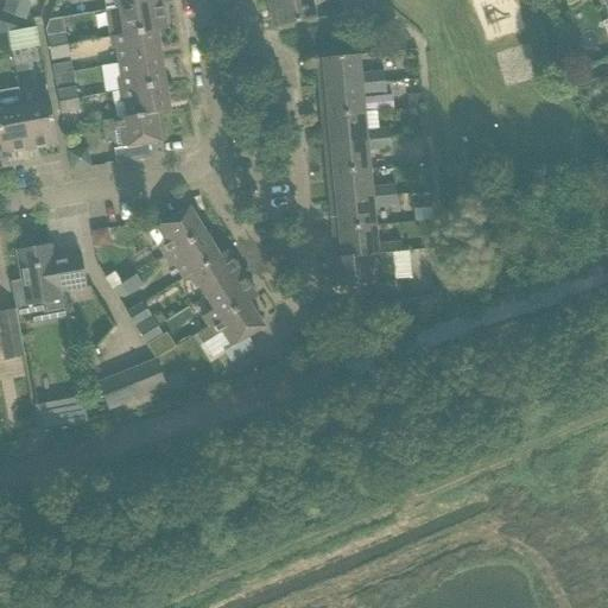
[(6,0),(2,13),(14,17),(19,0),(6,0)]
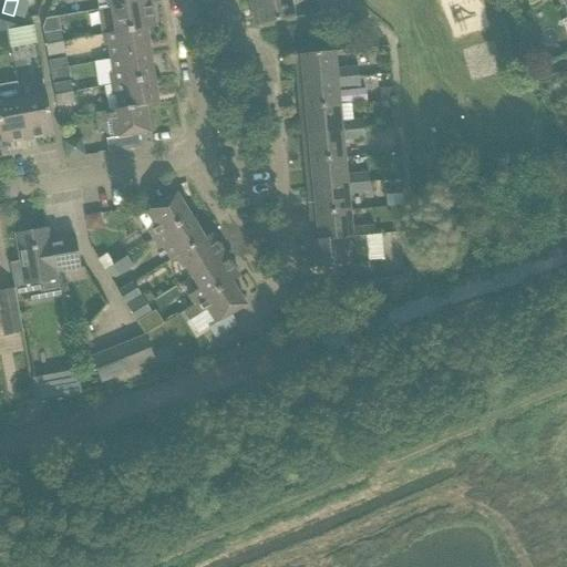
[(21,0),(18,0),(13,16),(24,19),(30,3),(21,0)]
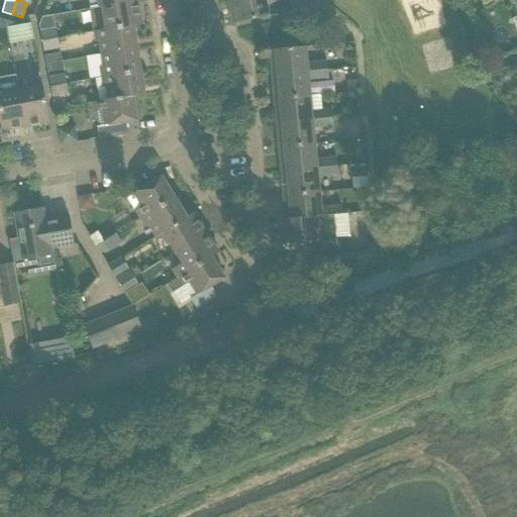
[(231,0),(236,17),(231,19),(232,24),(251,20),(269,16),(265,0),(231,0)]
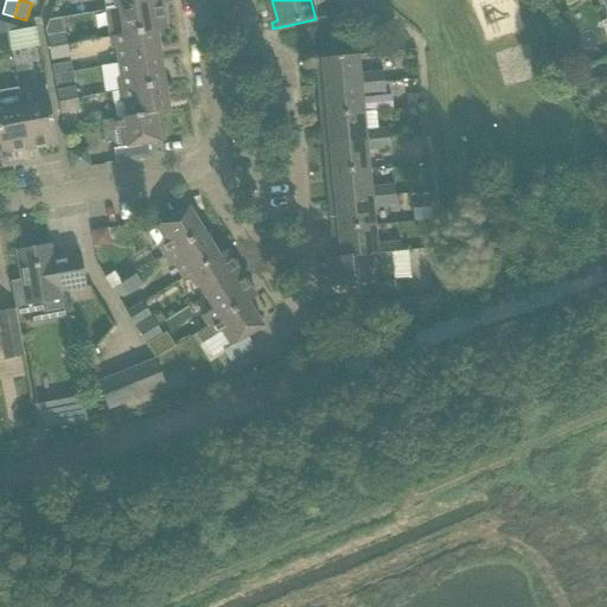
[(104,12),(109,38),(157,31),(166,30),(161,1),(119,8),(119,10),(104,12)]
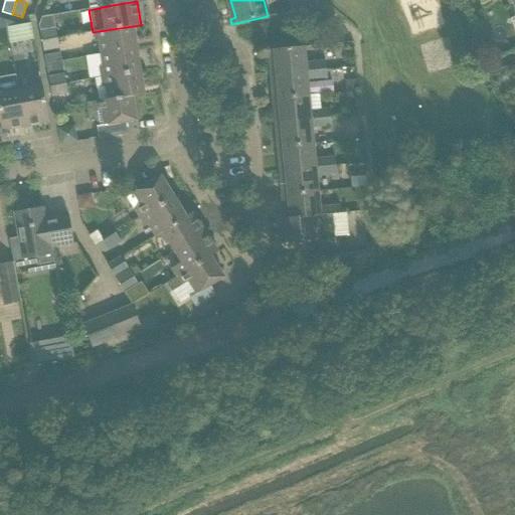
[(38,26),(41,41),(57,38),(53,15),(41,17),(38,26)]
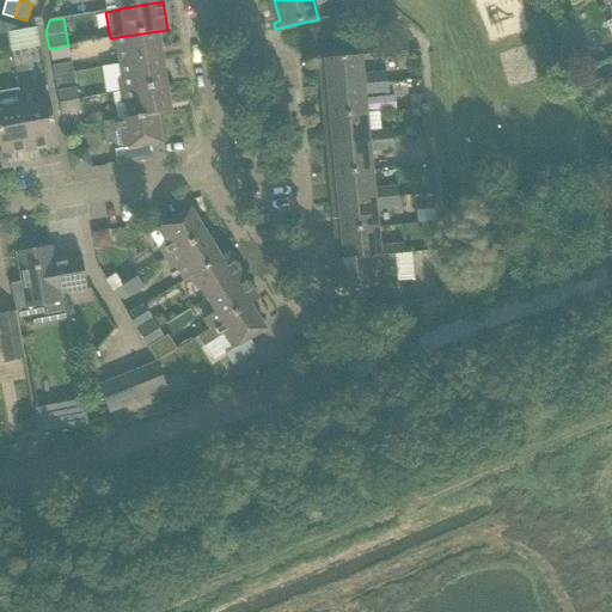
[(7,34),(20,31),(19,29),(6,24),(0,22),(0,54),(11,53),(7,34)]
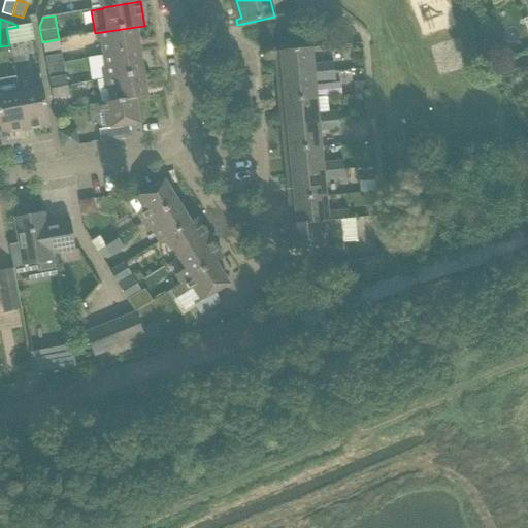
[(18,28),(18,27),(6,29),(9,45),(34,40),(31,26),(18,28)]
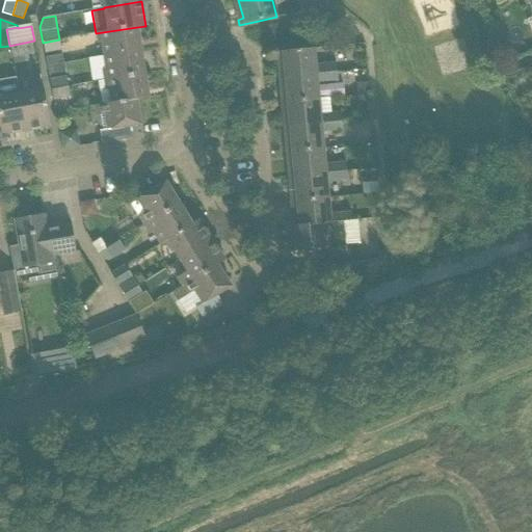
[(101,43),(104,56),(140,50),(137,27),(96,33),(98,43),(101,43)]
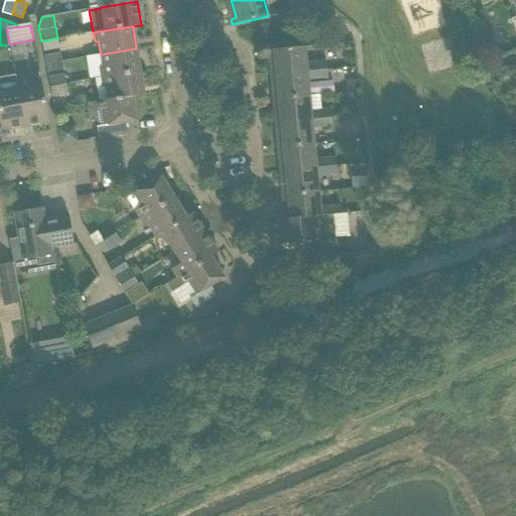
[(57,38),(41,41),(43,51),(59,48),(57,38)]
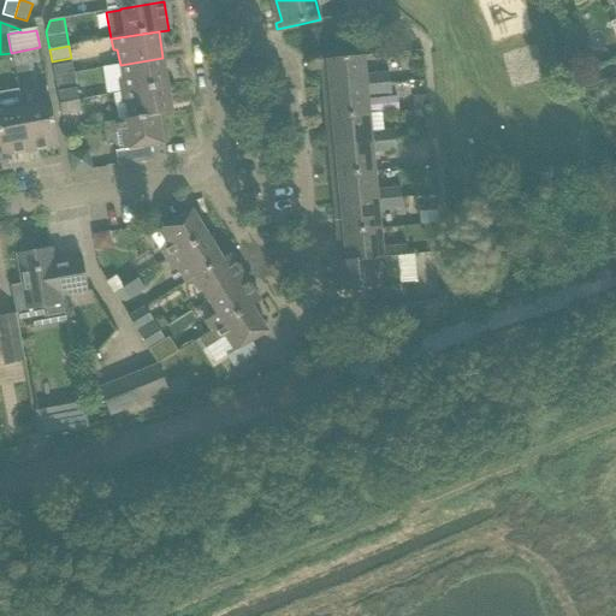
[(326,66),(329,89),(390,86),(389,73),(365,76),(363,55),(343,58),(320,60),(320,67),(326,66)]
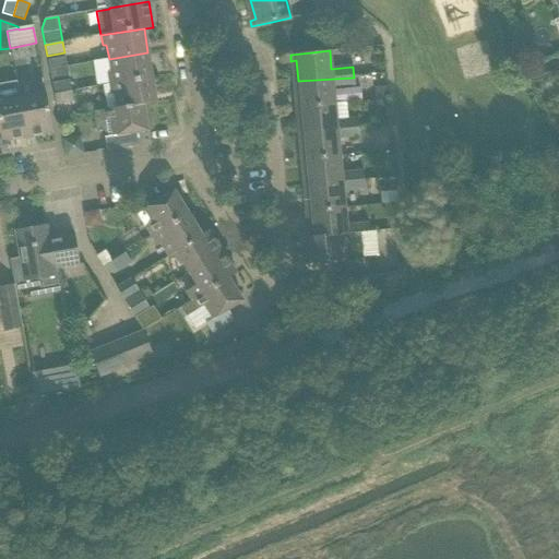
[(107,73),(109,84),(152,78),(147,52),(109,59),(111,73),(107,73)]
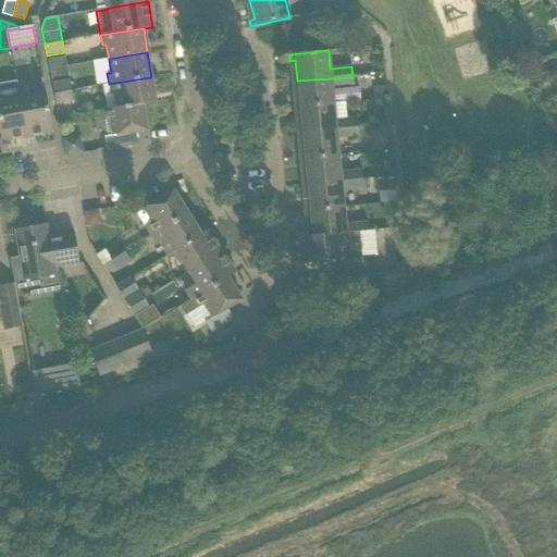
[(67,66),(65,57),(48,60),(50,70),(67,66)]
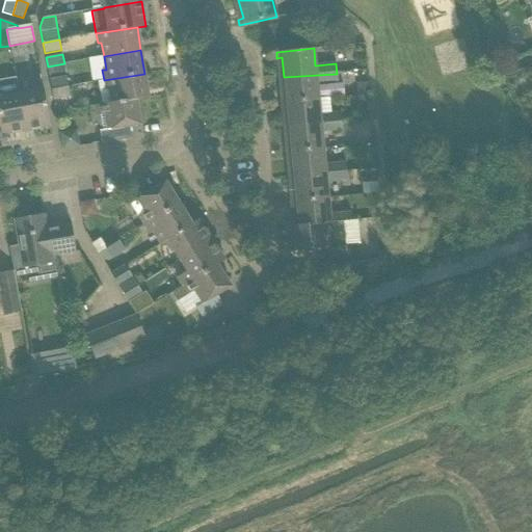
[(65,72),(64,63),(48,67),(49,74),(65,72)]
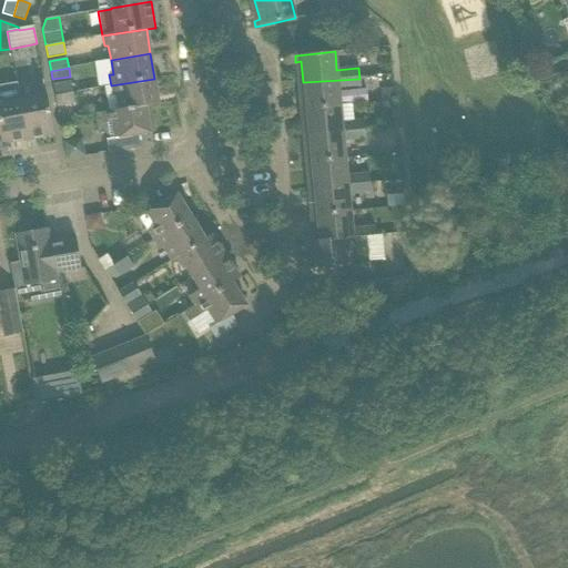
[(105,97),(108,111),(119,110),(145,107),(150,105),(159,104),(154,79),(111,85),(112,95),(105,97)]
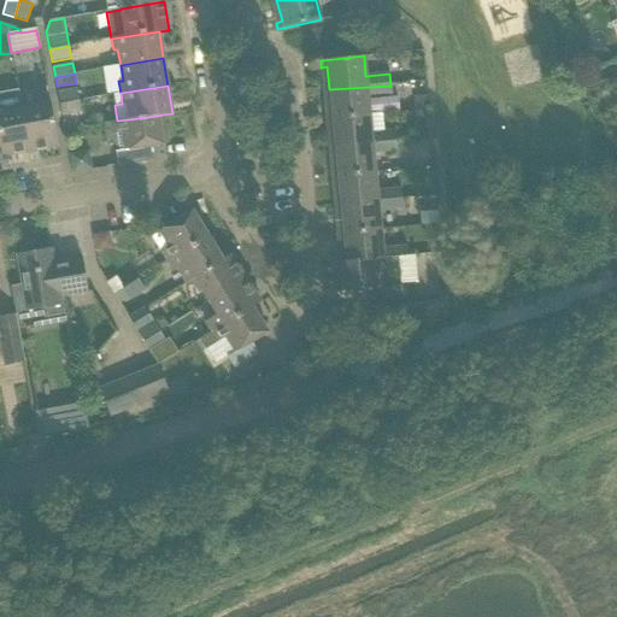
[(325,112),(325,118),(369,116),(368,95),(392,94),(391,86),(329,89),(331,112),(325,112)]
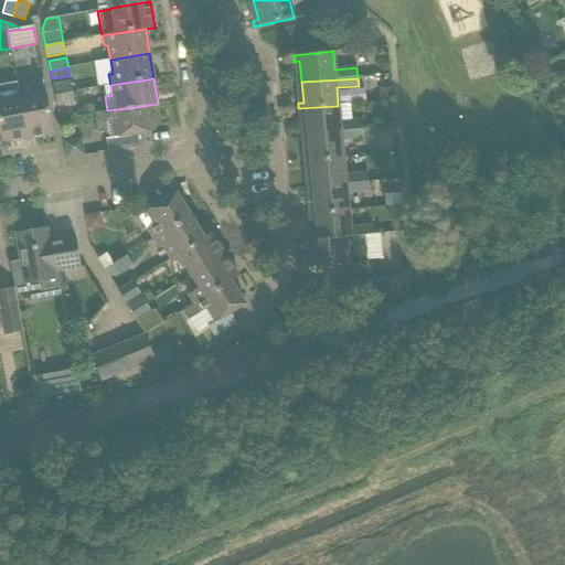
[(53,85),(54,95),(72,92),(70,82),(53,85)]
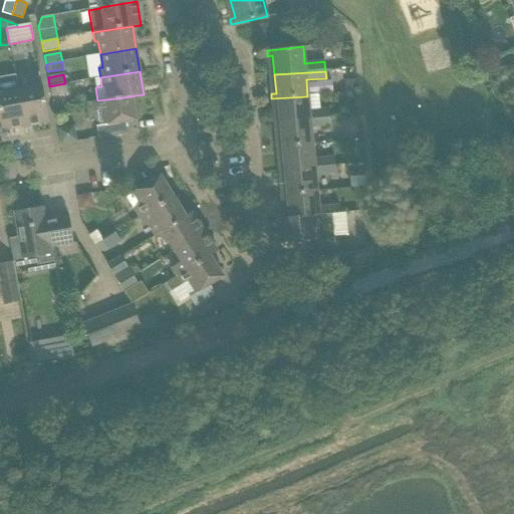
[(355,80),(344,80),(345,90),(355,90),(355,80)]
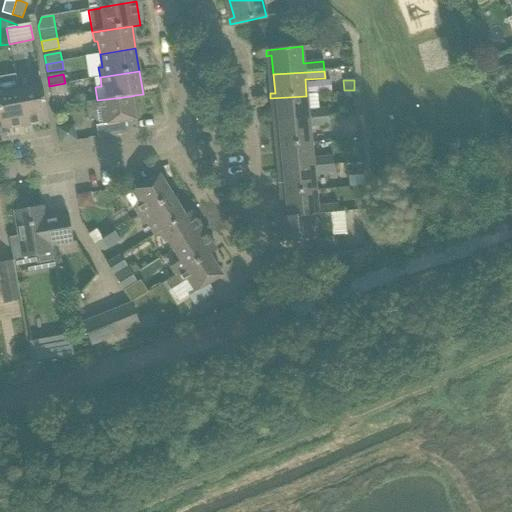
[(31,88),(18,91),(25,126),(48,122),(44,102),(40,83),(30,85),(31,88)]
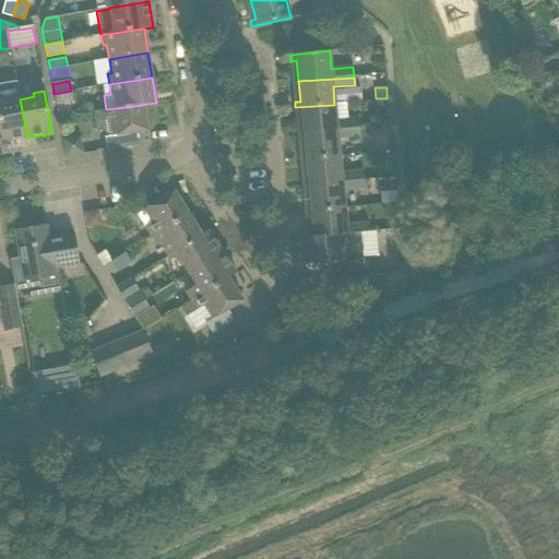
[(71,91),(54,94),(56,106),(73,103),(71,91)]
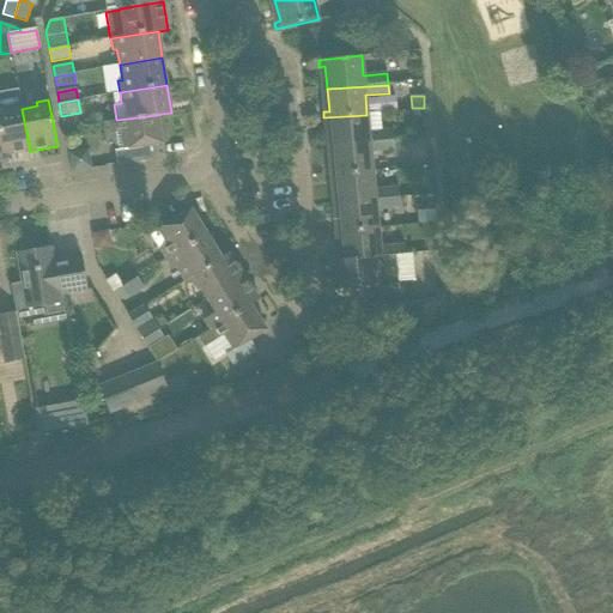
[(5,108),(0,108),(0,145),(0,146),(0,147),(1,156),(30,151),(22,109),(6,111),(5,108)]
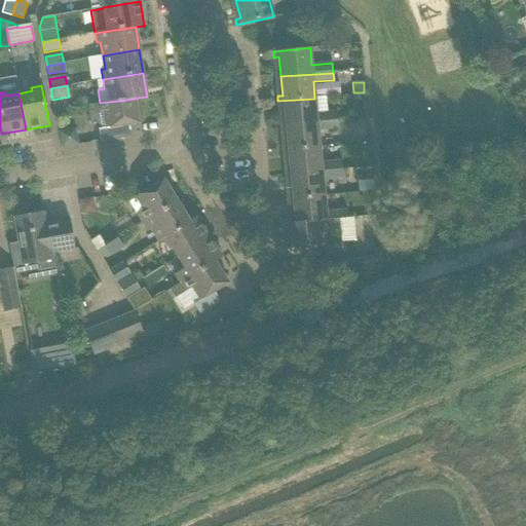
[(110,102),(100,103),(87,105),(91,124),(98,123),(99,129),(98,129),(100,142),(124,138),(137,136),(135,123),(139,123),(138,115),(141,114),(139,98),(135,99),(110,102)]
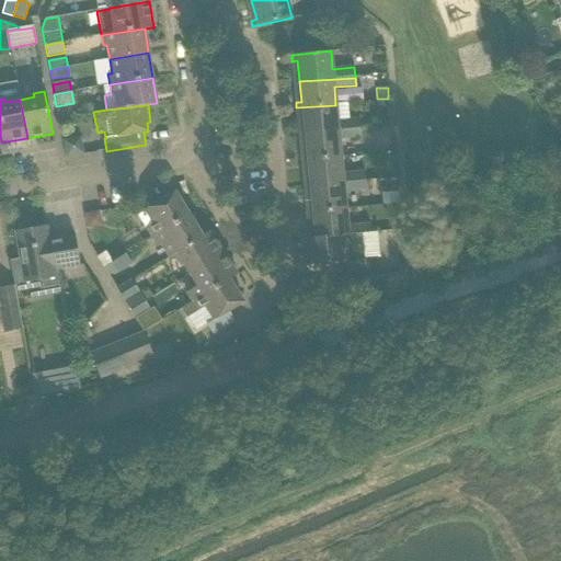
[(302,113),(305,134),(359,130),(358,121),(336,122),(335,105),(296,107),(297,113),(302,113)]
